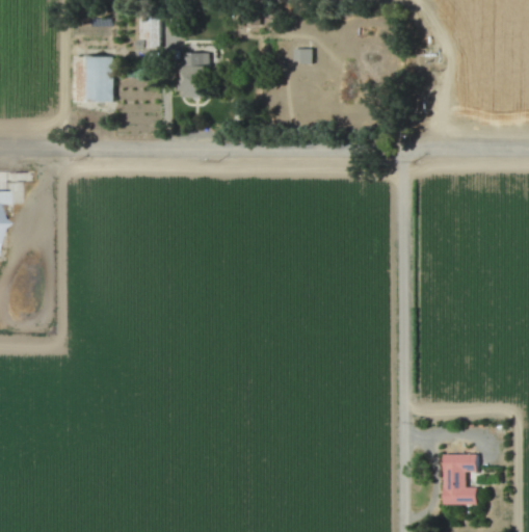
[(147,48),(159,48),(159,19),(138,19),(137,40),(147,41),(147,48)]
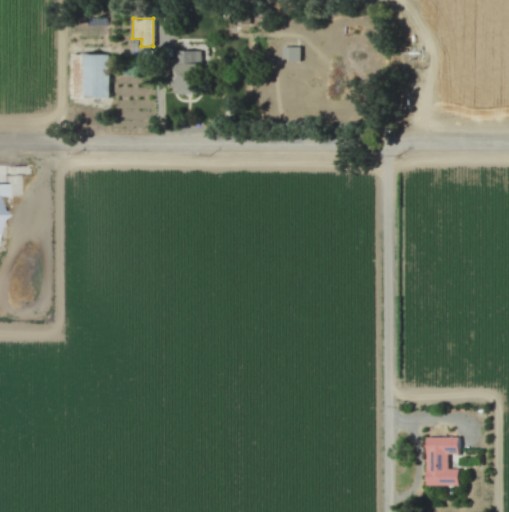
[(289,60),(289,48),(281,47),(281,60),(289,60)]
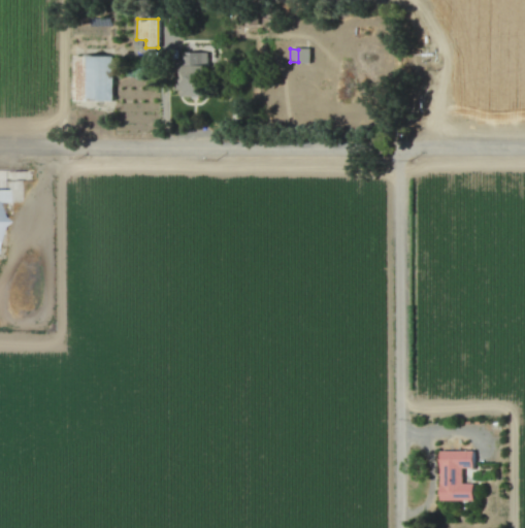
[(184,98),(206,96),(204,55),(182,56),(184,98)]
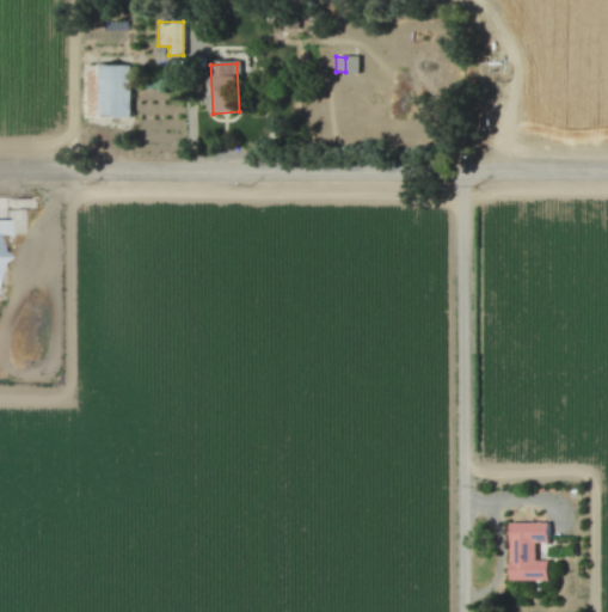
[(129,66),(84,66),(83,117),(129,118),(129,66)]
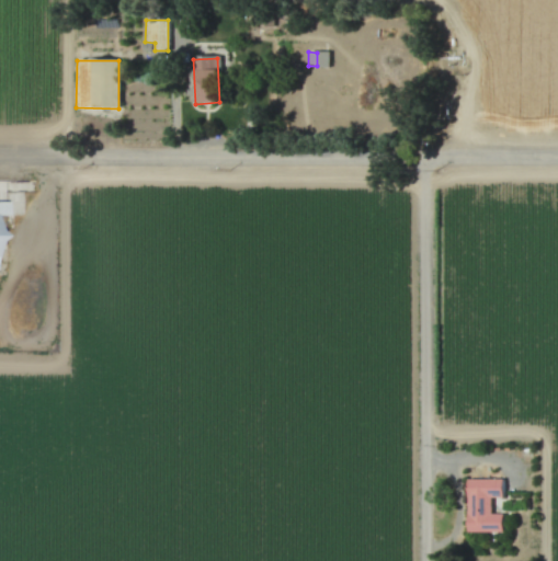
[(467,480),(467,534),(503,533),(503,514),(490,514),(490,496),(503,496),(503,480),(467,480)]
